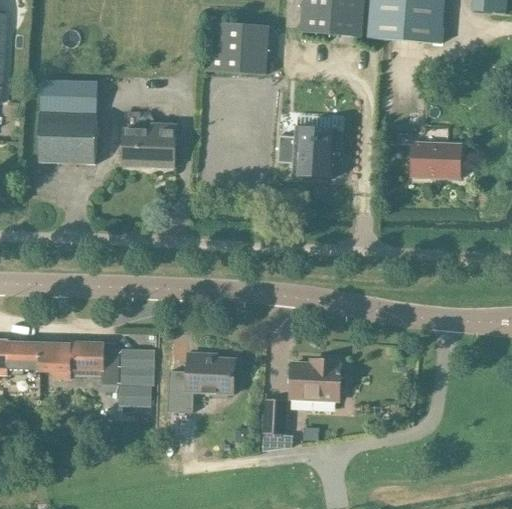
[(361,36),(363,0),(302,0),(300,31),(361,36)]
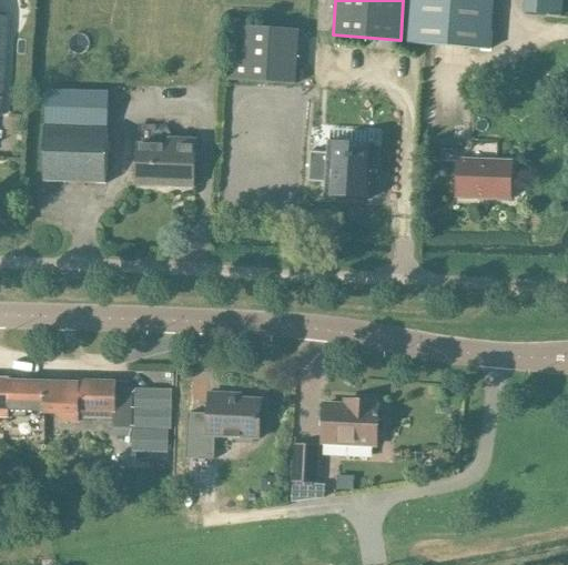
[(488,48),(492,0),(411,0),(407,40),(488,48)]
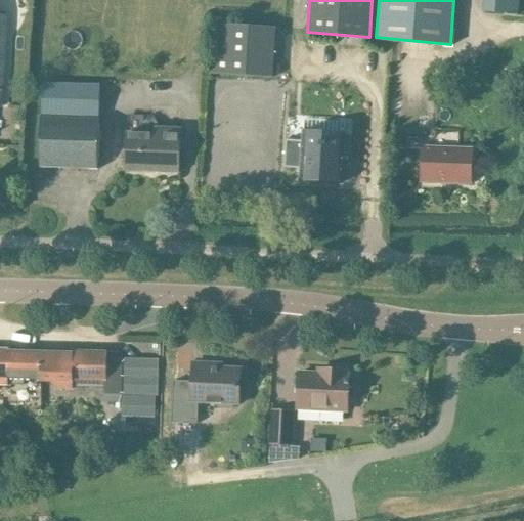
[(517,12),(517,0),(484,0),(484,10),(517,12)]
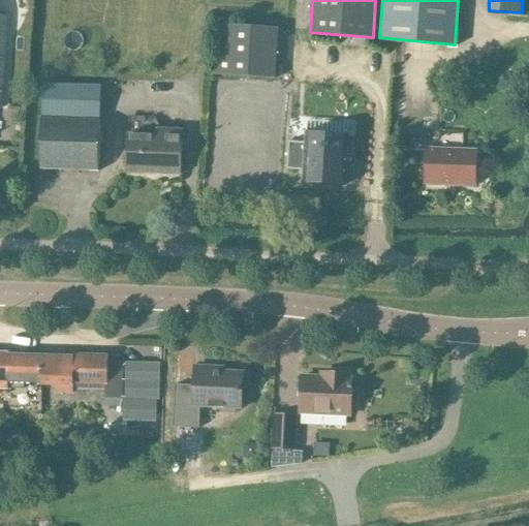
[(274,75),(278,25),(215,20),(211,72),(274,75)]
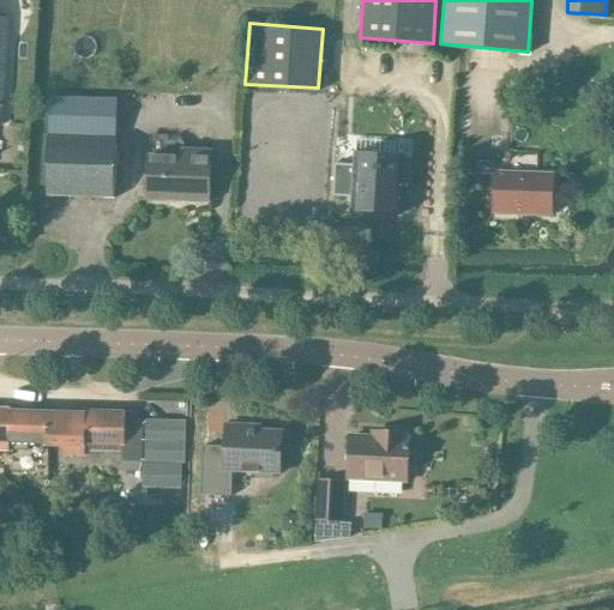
[(114,195),(115,142),(116,97),(49,95),(46,193),(114,195)]
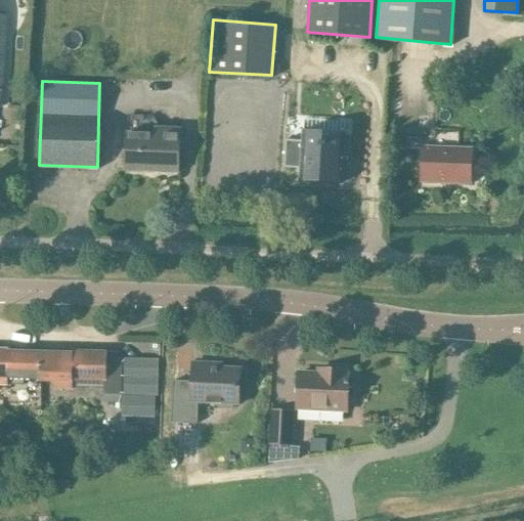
[(178,164),(180,127),(155,126),(155,132),(126,130),(126,145),(125,168),(155,169),(155,163),(178,164)]
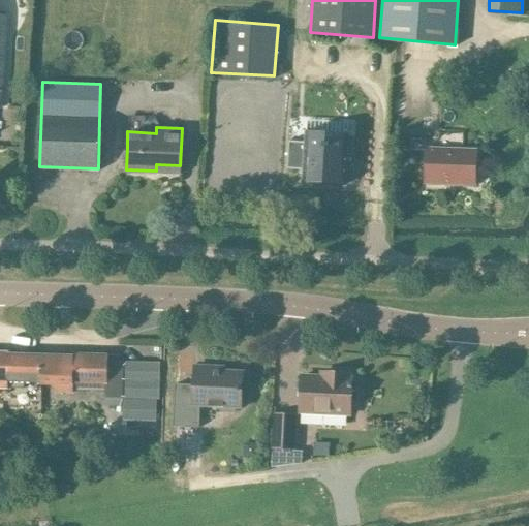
[(288,138),(286,166),(303,167),(302,180),(323,181),(327,132),(305,130),(305,140),(288,138)]
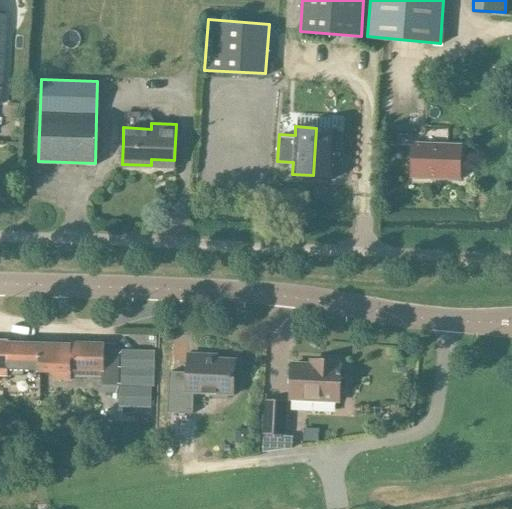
[(316,128),(313,175),(334,176),(337,129),(316,128)]
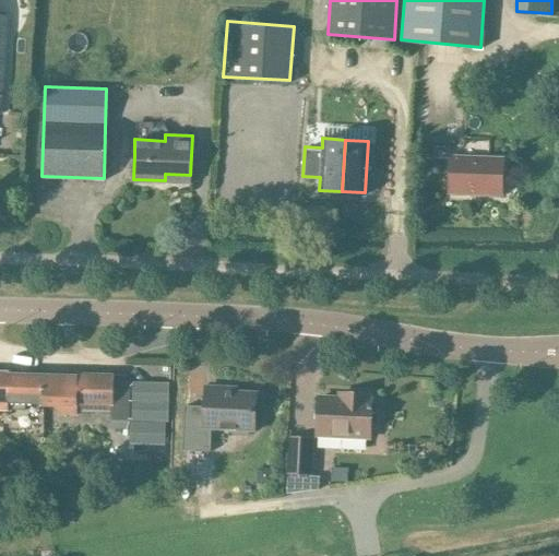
[(449,191),(501,192),(502,156),(450,155),(449,191)]
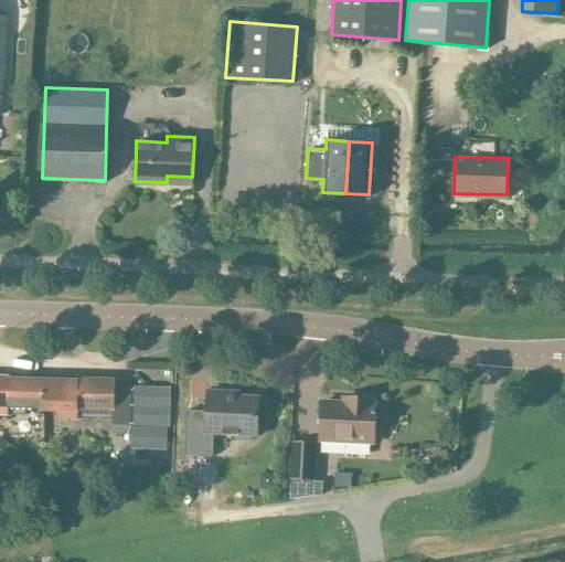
[(43,406),(43,375),(0,373),(0,412),(9,413),(9,412),(25,412),(25,405),(43,406)]
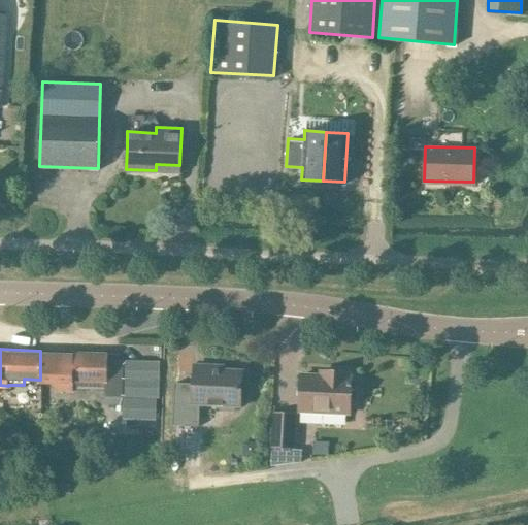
[(40,351),(40,380),(55,380),(55,387),(71,388),(71,386),(72,352),(40,351)]
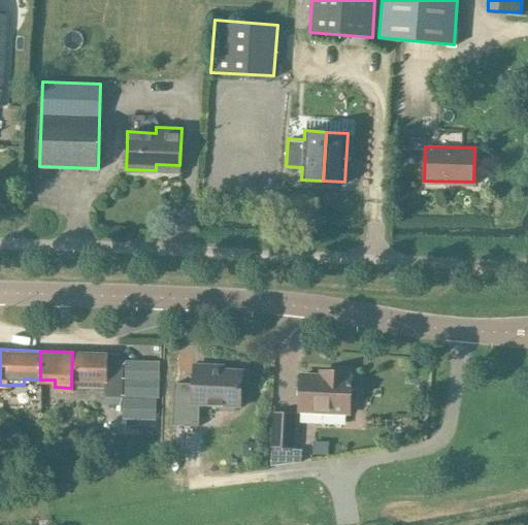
[(106,353),(72,352),(71,386),(91,387),(91,394),(121,394),(122,359),(106,358),(106,353)]
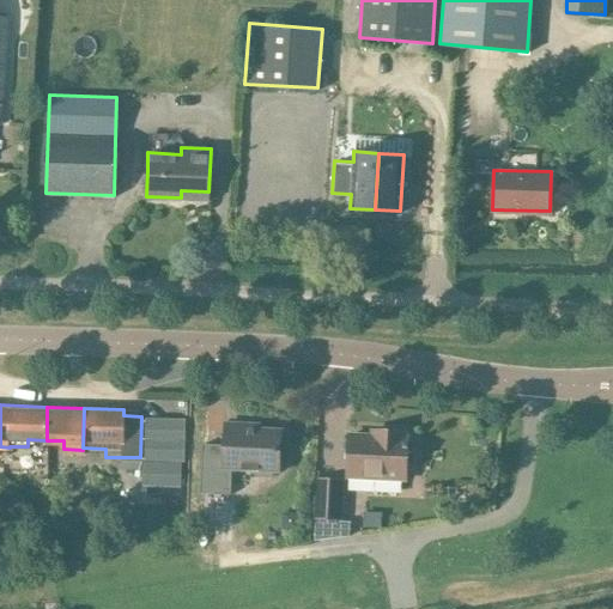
[(182,458),(183,419),(146,418),(145,479),(177,480),(177,458),(182,458)]
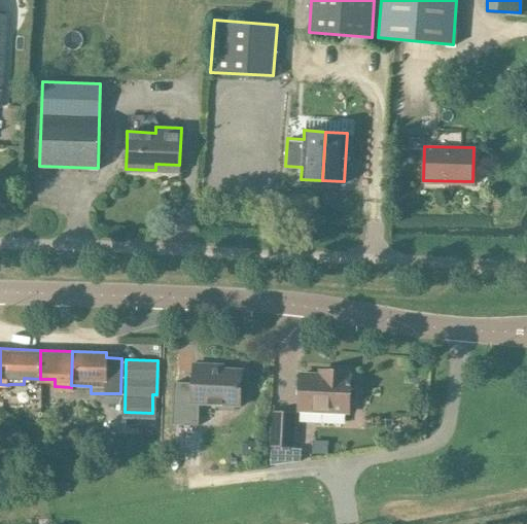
[(174,380),(172,422),(198,423),(199,403),(217,403),(219,408),(233,408),(235,404),(239,404),(241,369),(212,367),(212,362),(194,362),(192,381),(174,380)]
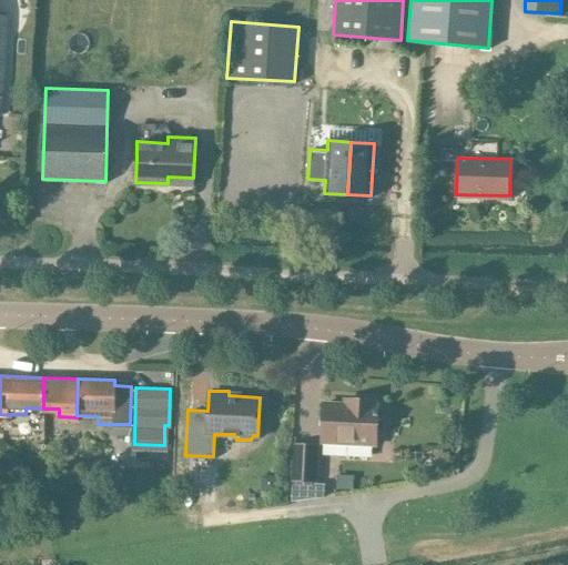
[(374,404),(374,399),(345,397),(345,403),(323,402),(321,440),(375,442),(376,432),(381,431),(382,417),(377,415),(377,405),(374,404)]
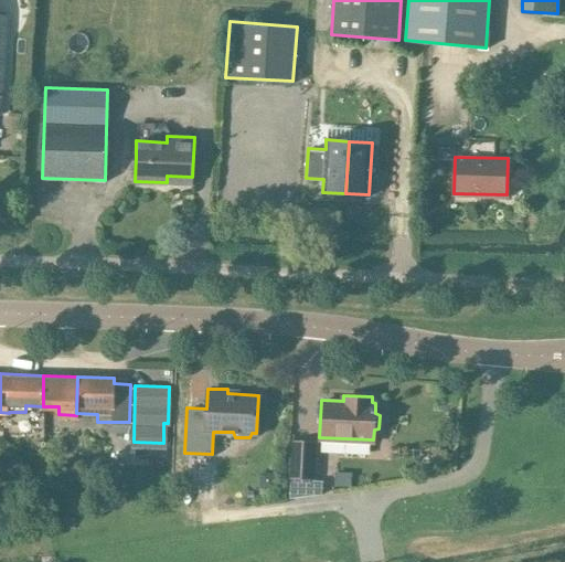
[(312,477),(315,442),(292,441),(290,476),(312,477)]
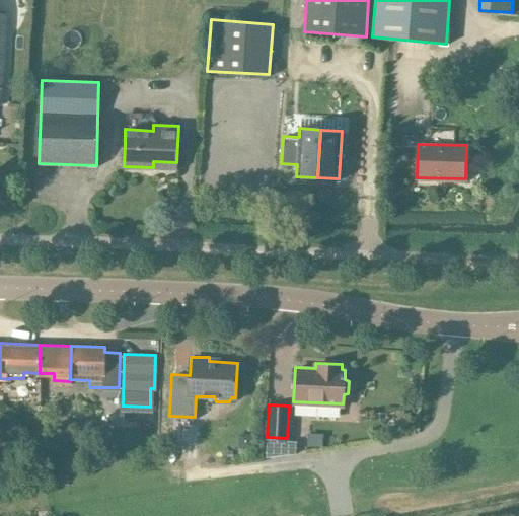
[(169,443),(168,452),(180,453),(180,443),(169,443)]
